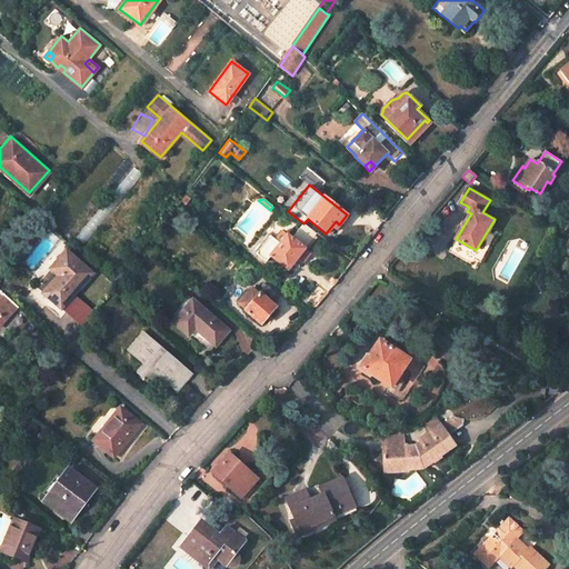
[(317,235),(303,223),(292,238),(285,231),(278,240),(271,236),(257,253),(267,261),(272,256),(289,269),(317,235)]
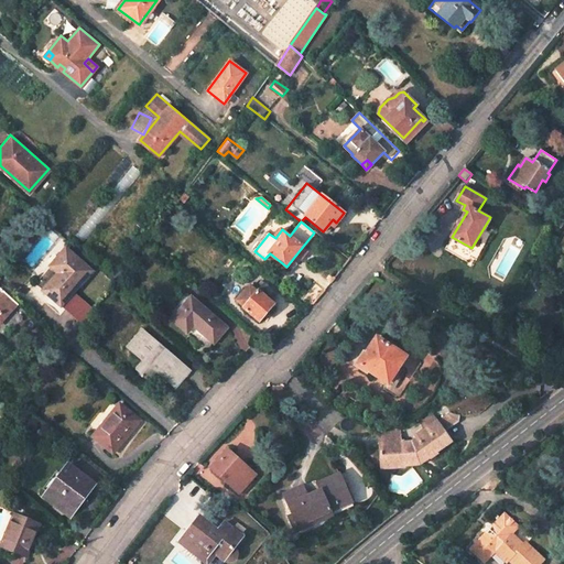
[(76,235),(82,241),(91,231),(86,226),(76,235)]
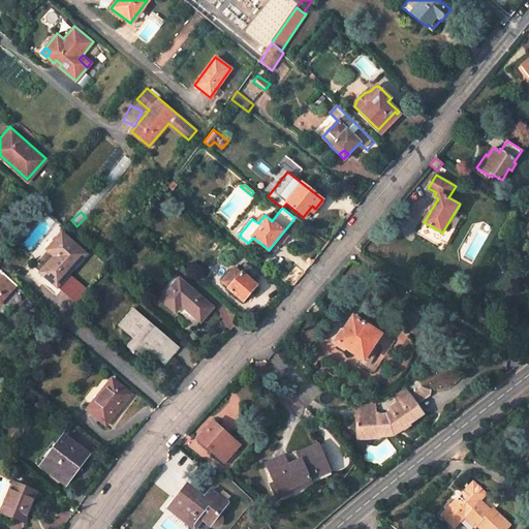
[(59,229),(32,263),(57,284),(84,250),(59,229)]
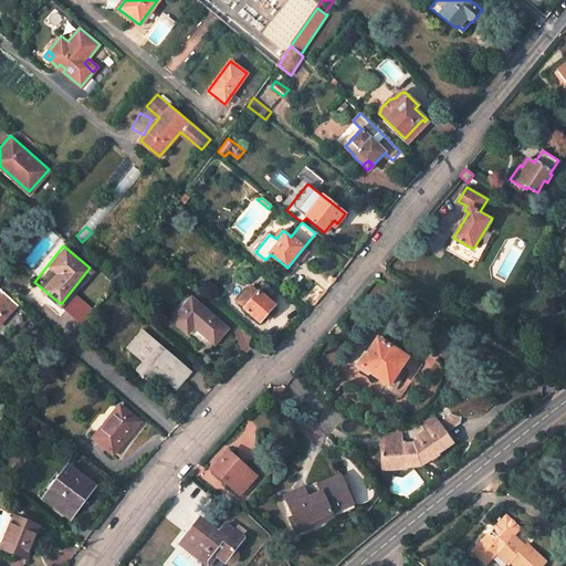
[(252,284),(239,300),(247,307),(245,307),(261,322),(276,303),(272,300),(278,293),(268,283),(260,291),(252,284)]
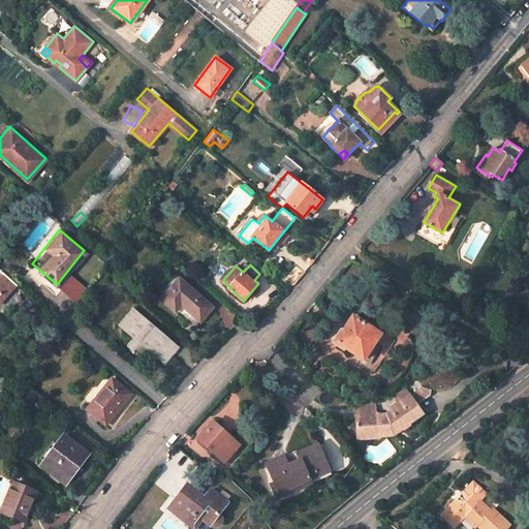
[(0,269),(0,303),(17,284),(0,269)]
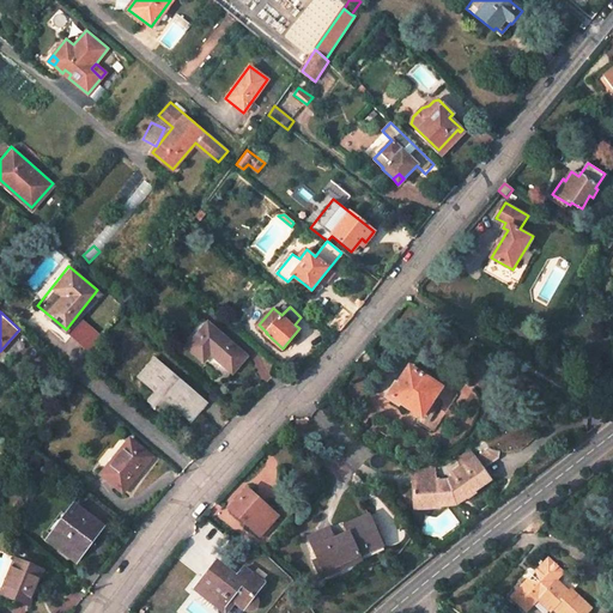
[(187,349),(225,383),(247,358),(207,325),(187,349)]
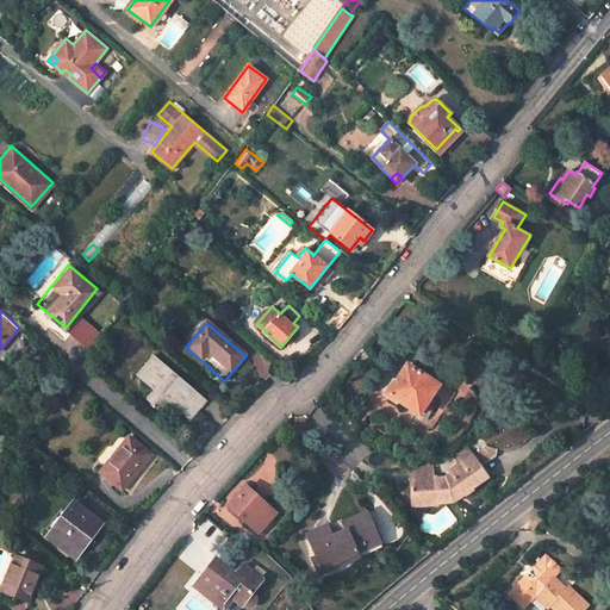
[(144,368),(149,371),(141,381),(154,393),(147,403),(157,412),(167,403),(182,417),(186,414),(192,418),(197,412),(193,409),(199,402),(176,383),(180,379),(154,358),(144,368)]
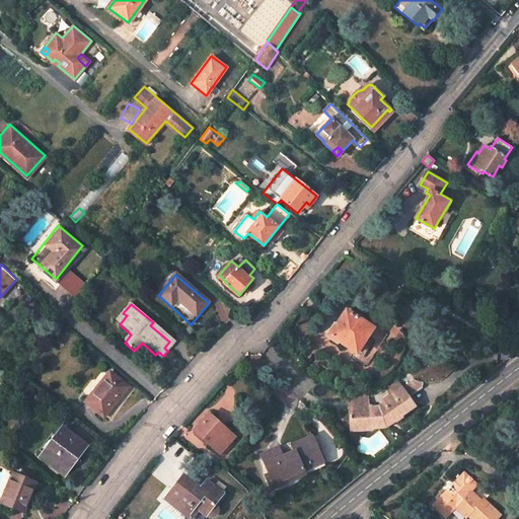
[(375,327),(371,324),(373,319),(358,309),(354,314),(348,309),(330,335),(359,353),(375,327)]
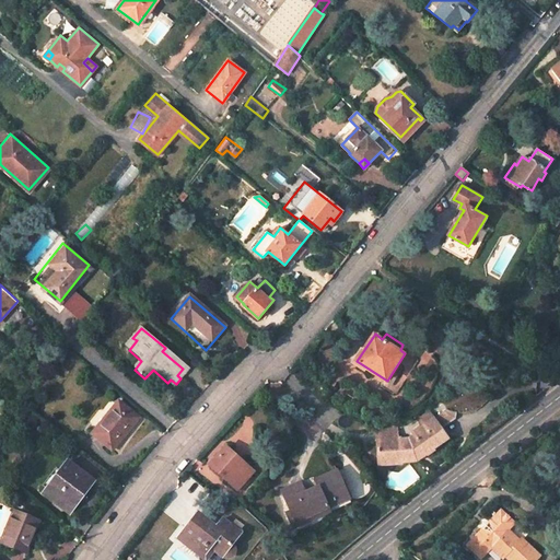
[(132,338),(125,347),(129,350),(137,340),(132,338)]
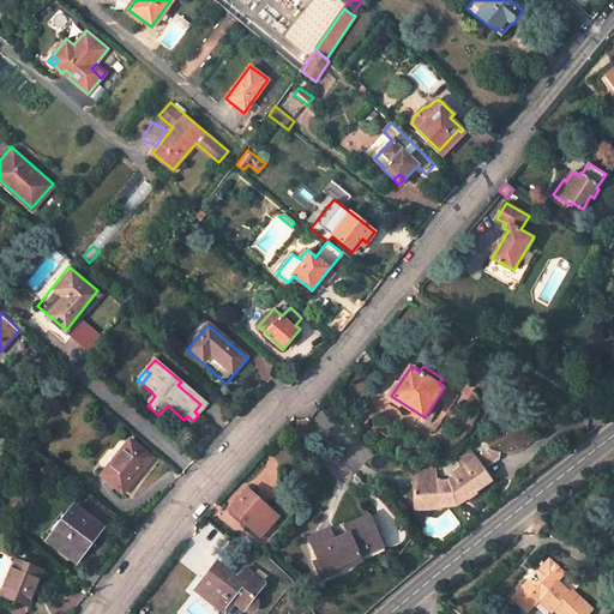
[(178,385),(200,404),(194,411),(198,415),(208,404),(181,381),(178,385)]
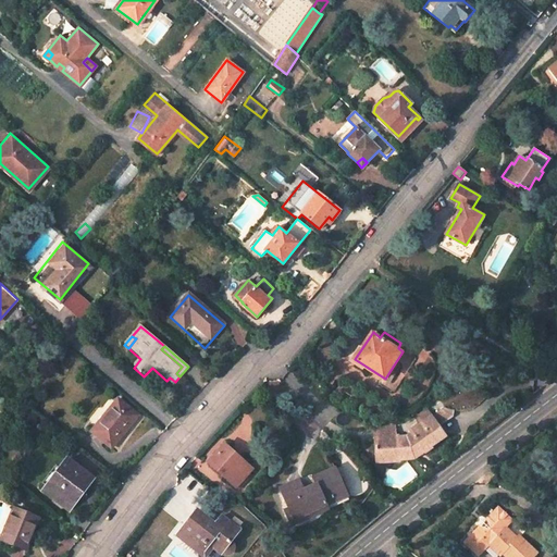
[(91,433),(110,448),(137,417),(118,398),(103,415),(106,417),(91,433)]
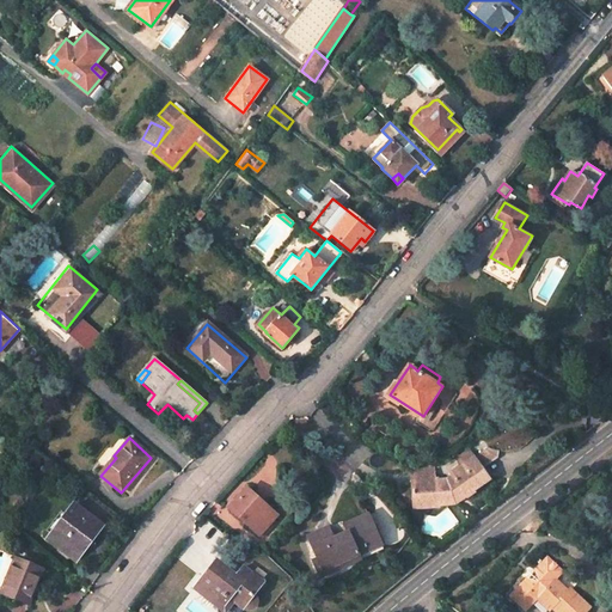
[(410,482),(411,502),(436,500),(436,507),(451,506),(451,502),(463,495),(465,499),(472,494),(471,491),(488,481),(481,470),(496,459),(497,451),(488,448),(448,473),(451,477),(445,481),(436,482),(435,479),(410,482)]
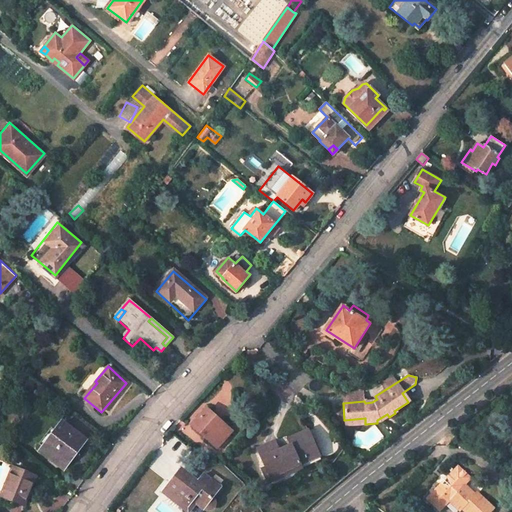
[(234,430),(230,427),(228,429),(207,410),(193,425),(214,444),(222,436),(226,439),(234,430)]
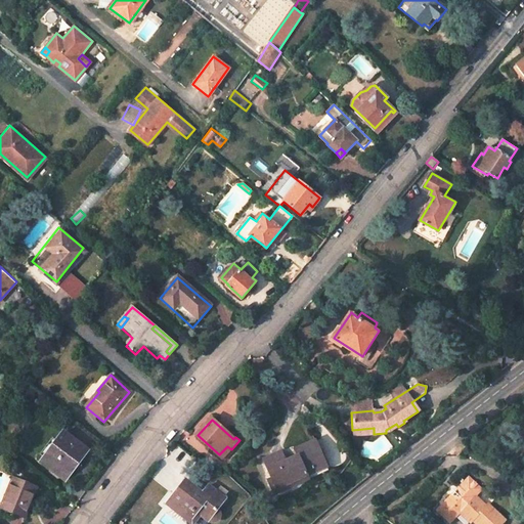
[(55,471),(63,477),(85,449),(61,431),(54,440),(57,442),(45,459),(57,469),(55,471)]
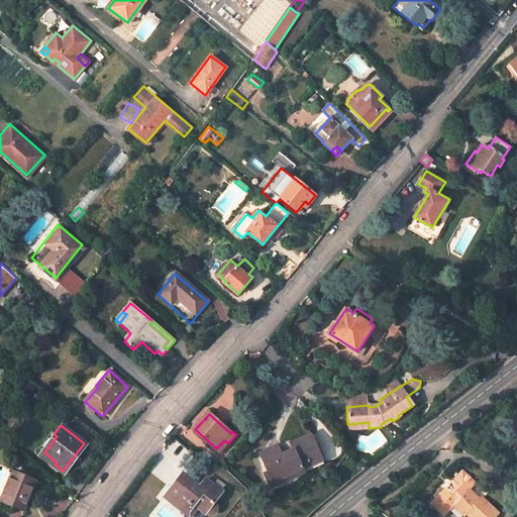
[(268,474),(272,484),(282,479),(283,483),(303,474),(302,470),(322,460),(314,444),(311,446),(307,437),(290,444),(293,450),(281,456),(277,457),(273,448),(260,454),(268,474)]
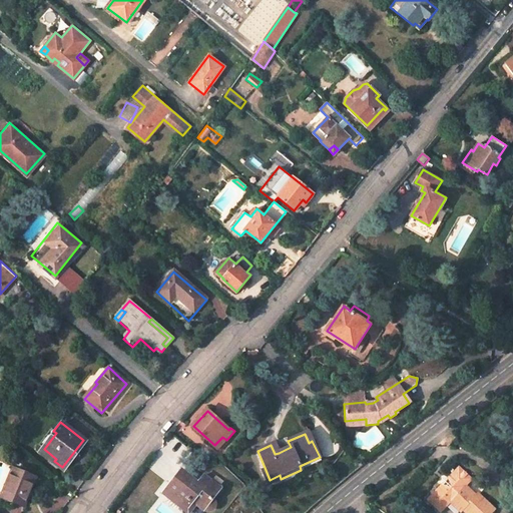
[(226,440),(222,437),(214,445),(220,450),(227,442),(226,440)]
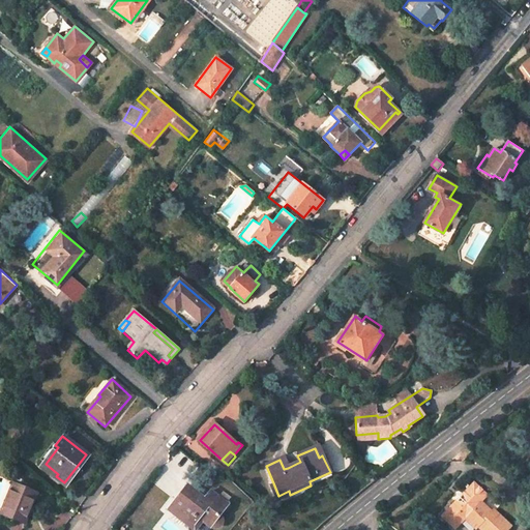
[(478,529),(480,527),(482,529),(510,529),(513,527),(497,511),(495,511),(493,512),(482,502),(490,494),(477,482),(444,517),(457,529),(464,522),(467,519),(478,529)]
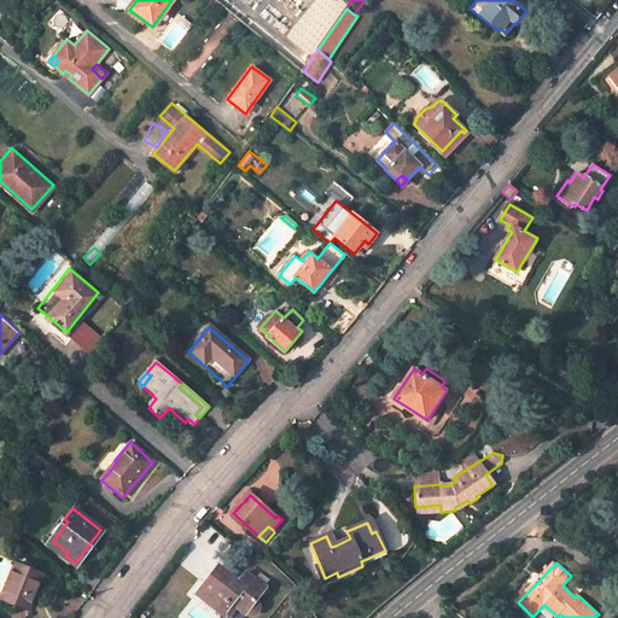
[(11,576),(16,565),(12,564),(0,594),(0,596),(5,600),(13,578),(11,576)]
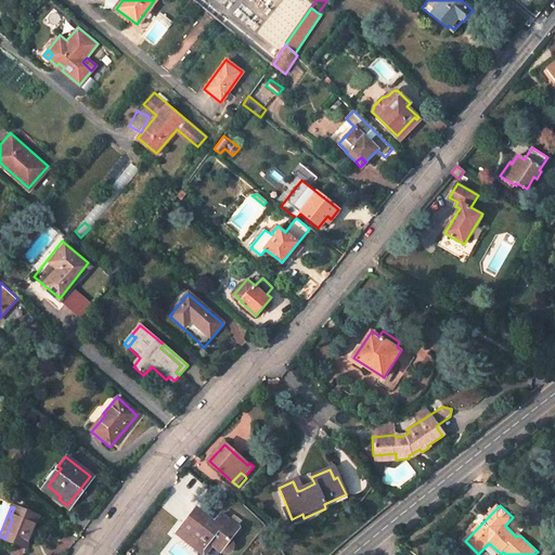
[(10,517),(12,519),(4,539),(25,546),(37,516),(14,507),(10,517)]
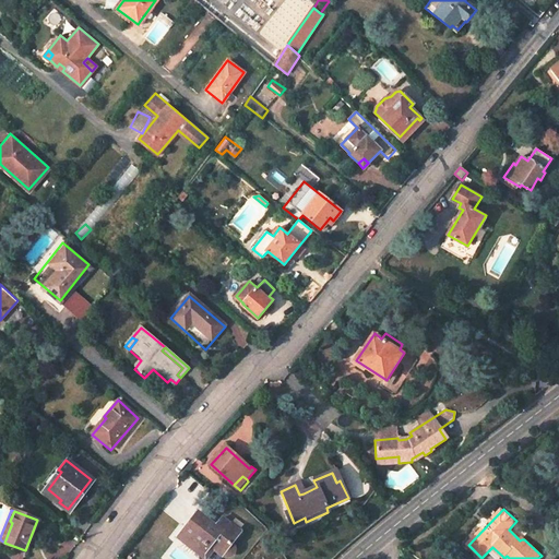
[(285,514),(292,528),(306,522),(305,518),(294,523),(289,512),(285,514)]
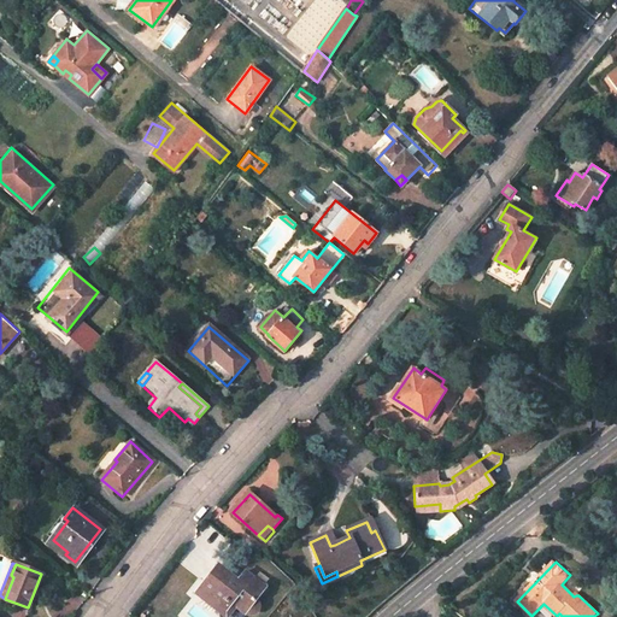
[(242,587),(236,582),(217,566),(194,594),(223,616),(227,616),(235,607),(244,613),(246,616),(252,616),(253,615),(257,611),(258,607),(258,604),(257,603),(254,599),(265,588),(251,576),(242,587)]
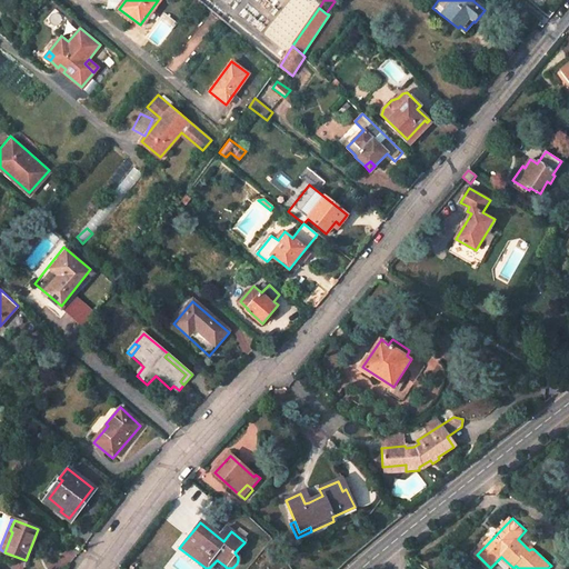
[(218,537),(223,541),(231,531),(226,527),(218,537)]
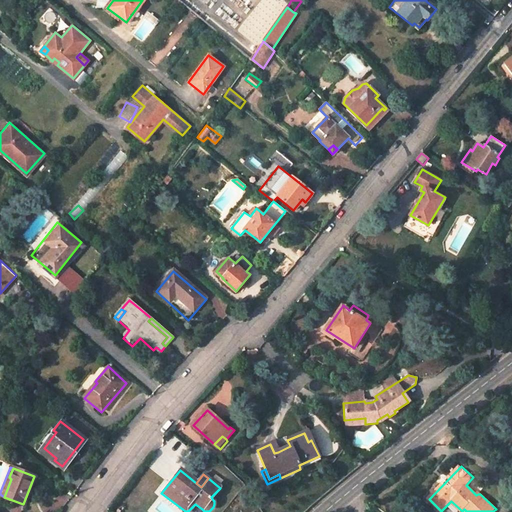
[(451,501),(448,504),(455,511),(461,511),(462,511),(451,501)]
